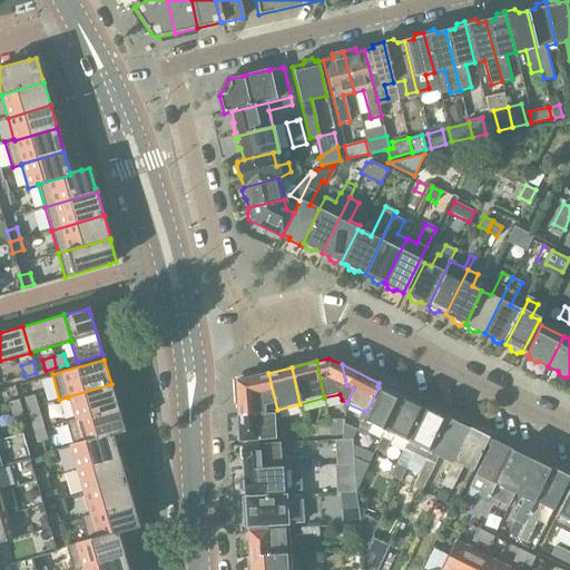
[(237,415),(274,414),(277,410),(268,373),(235,381),(237,415)]
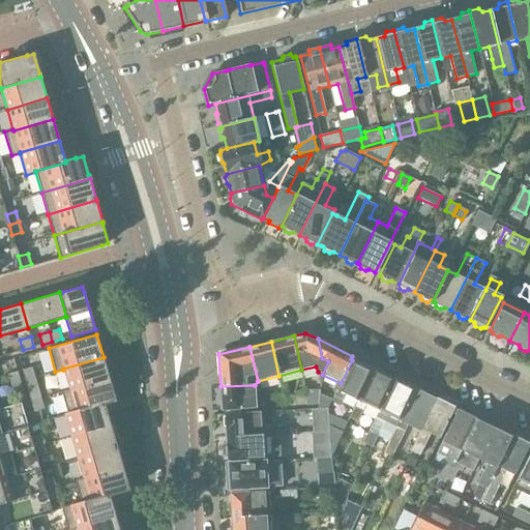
[(63,369),(63,370),(69,389),(69,390),(110,379),(104,357),(63,369)]
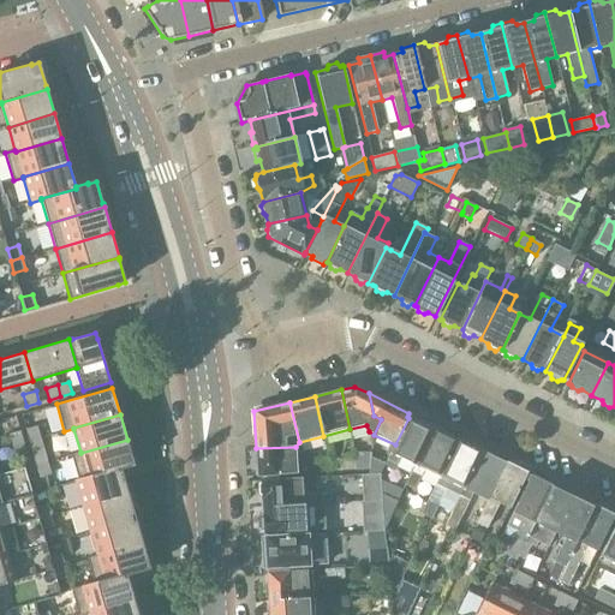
[(395,445),(388,460),(381,475),(382,494),(389,495),(389,481),(400,458),(415,465),(431,430),(429,429),(429,424),(422,421),(418,423),(408,418),(395,445)]
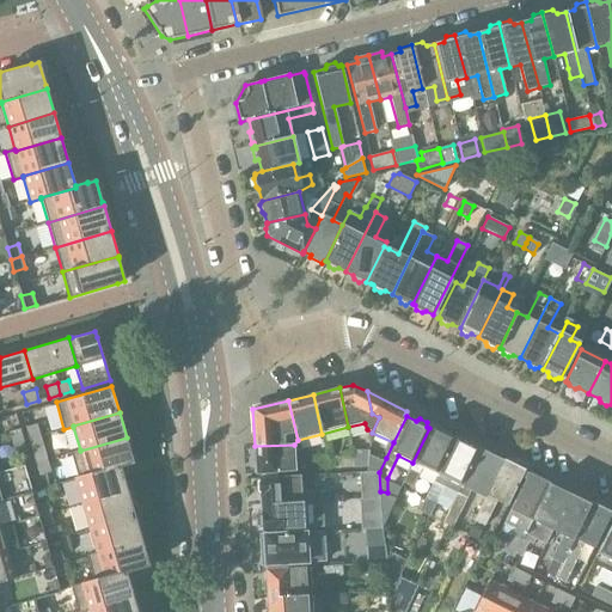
[(29,439),(40,435),(37,423),(25,427),(29,439)]
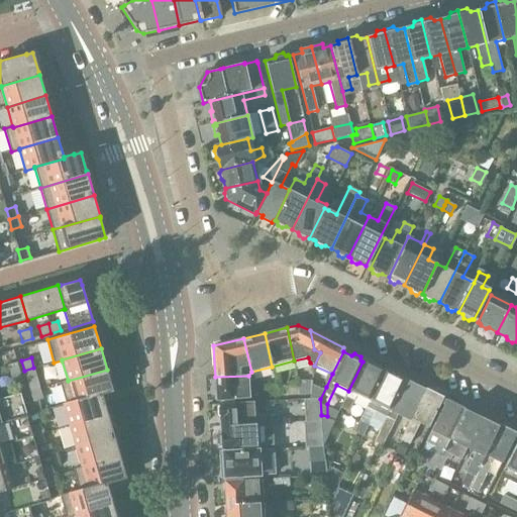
[(10,375),(19,372),(17,362),(7,365),(10,375)]
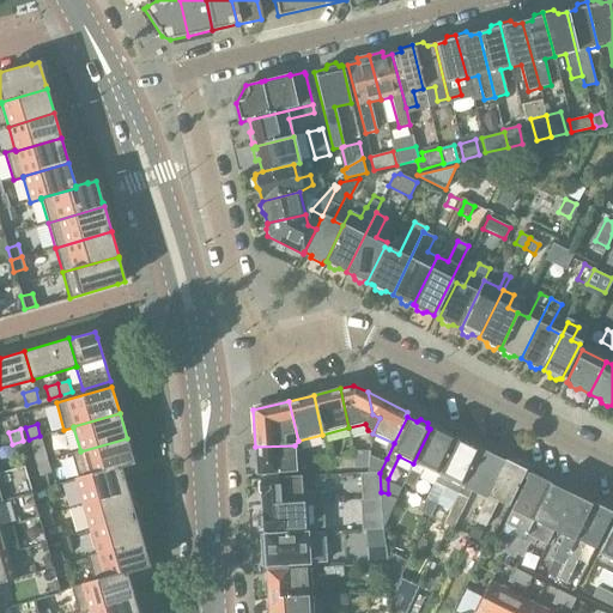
[(437,475),(455,441),(453,439),(451,435),(445,432),(441,434),(430,429),(413,463),(404,483),(412,487),(422,467),(437,475)]
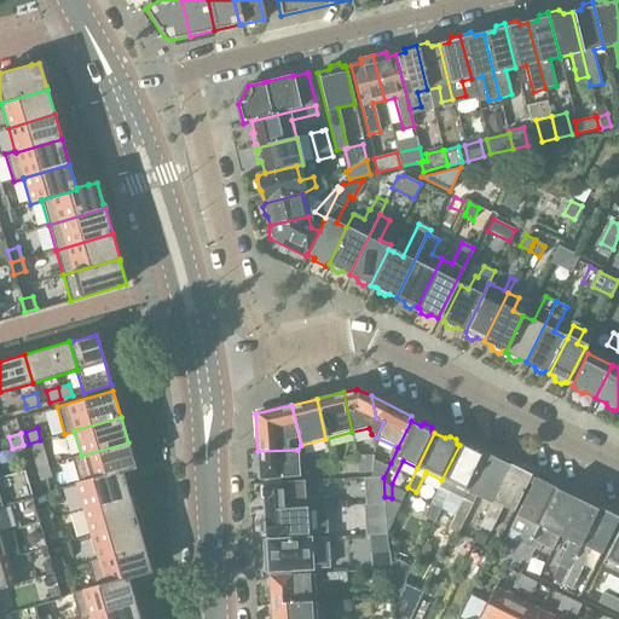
[(40,440),(29,444),(33,456),(44,452),(40,440)]
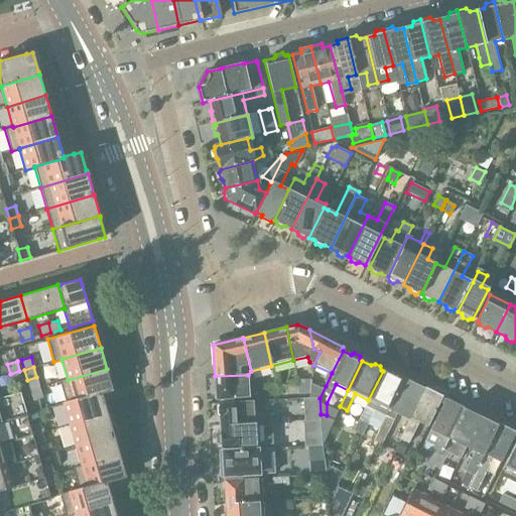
[(68,380),(68,379),(59,381),(66,402),(66,403),(102,393),(102,394),(106,393),(106,392),(112,390),(107,371),(107,369),(68,380)]
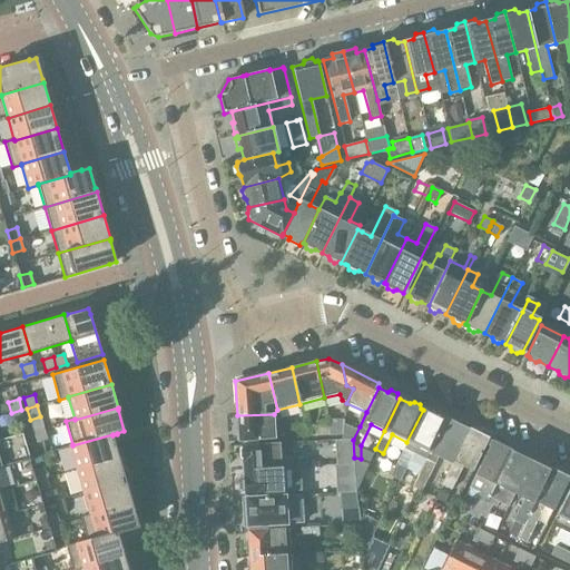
[(21,410),(11,413),(15,424),(25,421),(21,410)]
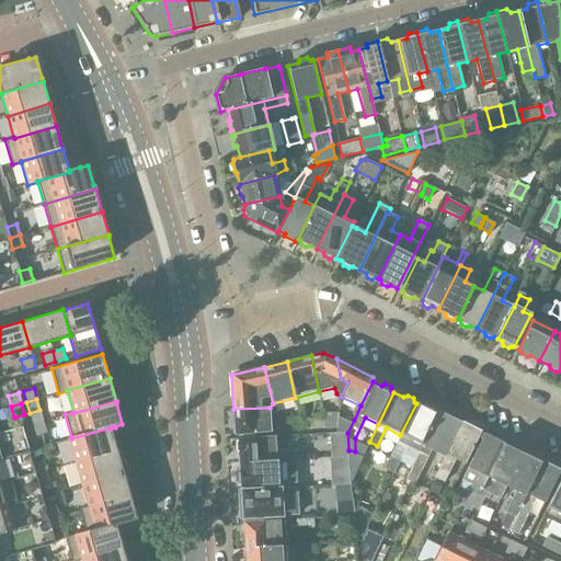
[(416,403),(400,435),(397,441),(405,445),(408,438),(422,445),(438,414),(436,413),(435,409),(428,405),(425,408),(416,403)]
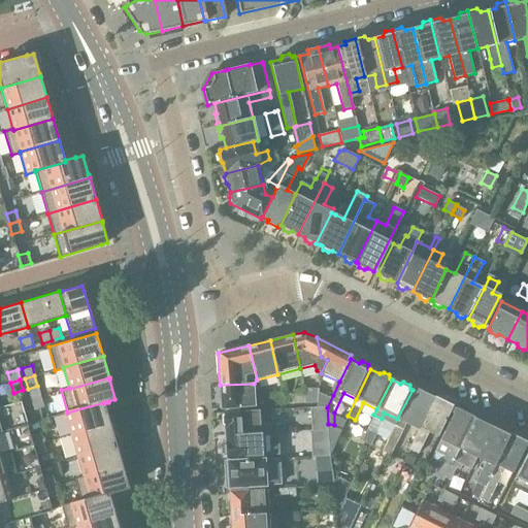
[(222,408),(225,408),(255,406),(254,384),(220,385),(222,408)]
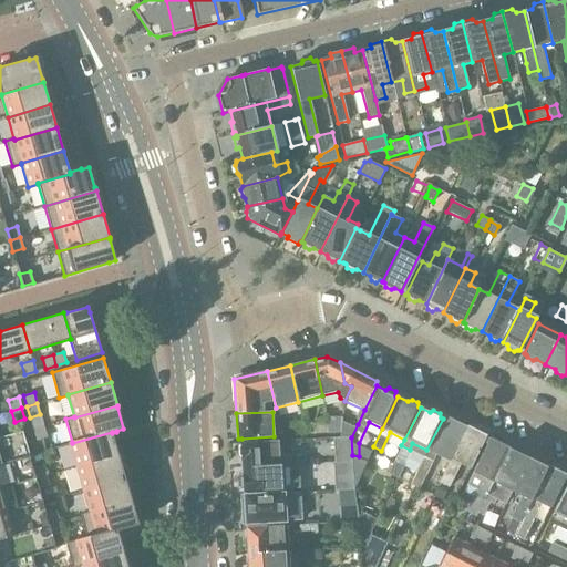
[(340,433),(342,419),(328,418),(328,422),(328,433),(340,433)]
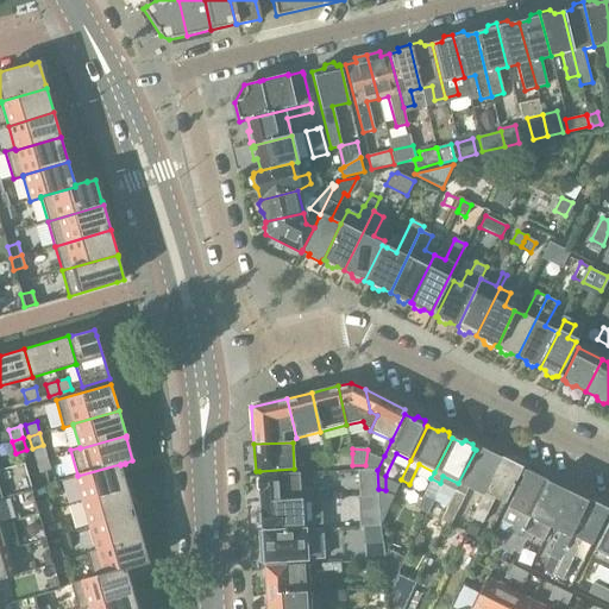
[(377,470),(384,456),(368,450),(365,465),(365,470),(377,470)]
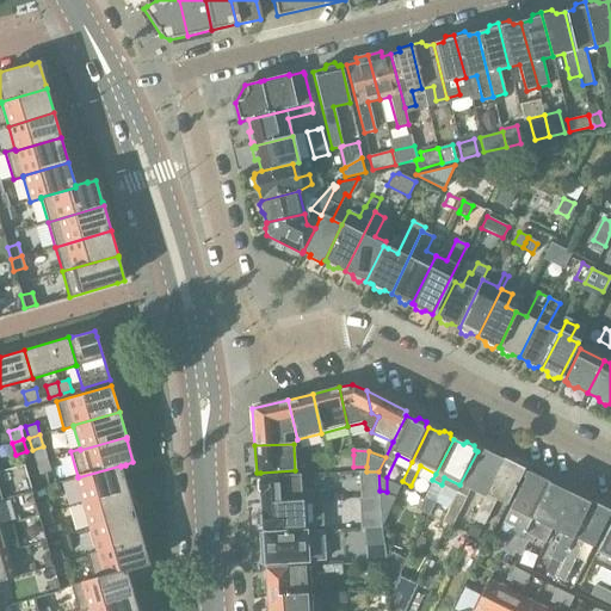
[(485,498),(503,463),(499,462),(498,457),(492,454),(487,456),(477,451),(460,485),(442,522),(450,526),(468,489),(485,498)]
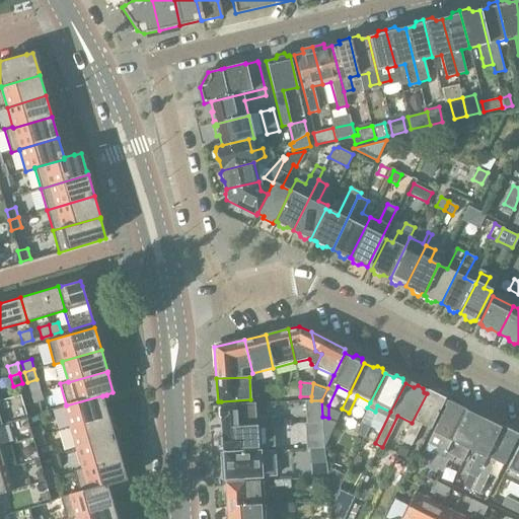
[(280,397),(277,385),(269,387),(280,397)]
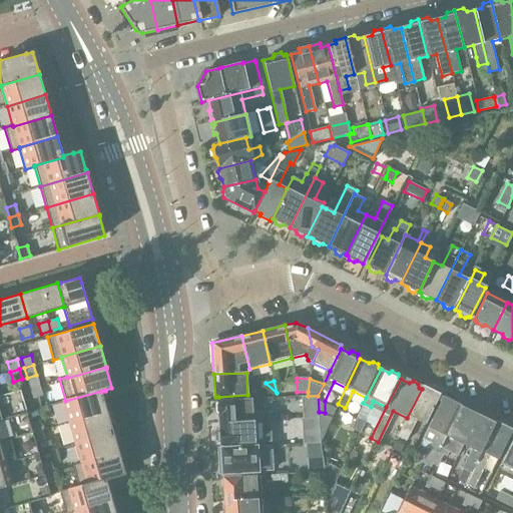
[(297,392),(297,382),(280,383),(281,393),(297,392)]
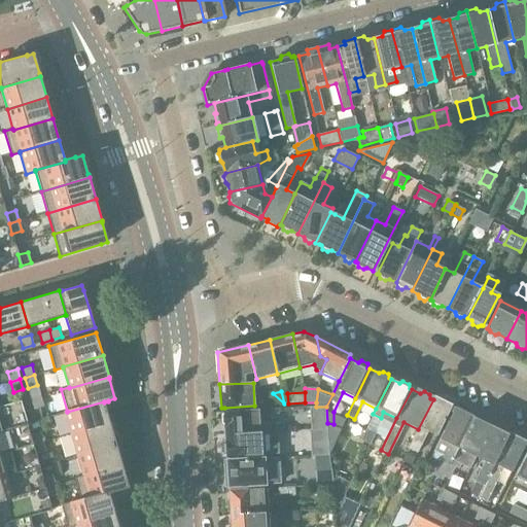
[(40,396),(31,398),(34,410),(43,407),(40,396)]
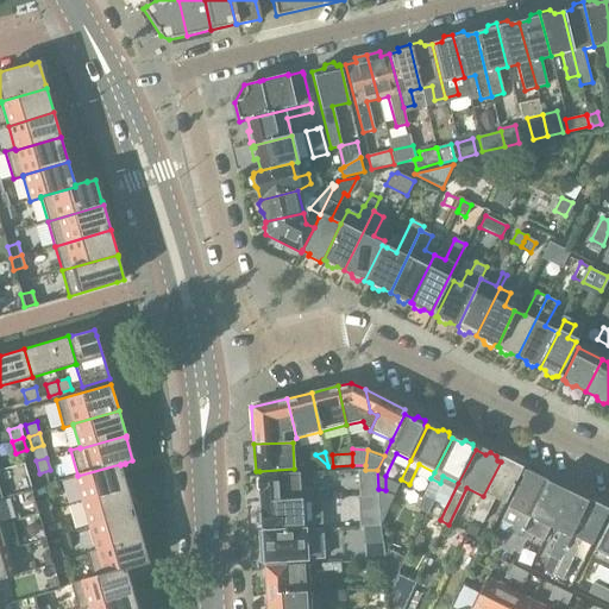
[(501,462),(483,496),(472,519),(482,523),(494,500),(503,504),(521,468),(502,458),(501,462)]
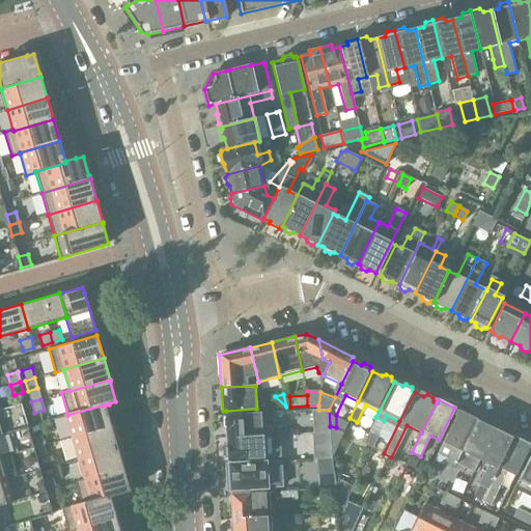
[(111,426),(105,406),(105,404),(67,415),(67,414),(64,414),(72,438),(111,426)]
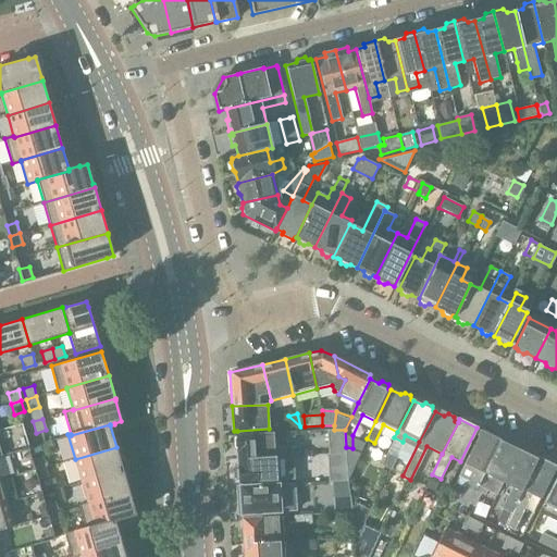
[(334,430),(327,430),(329,454),(345,453),(345,447),(346,447),(345,430),(334,430)]
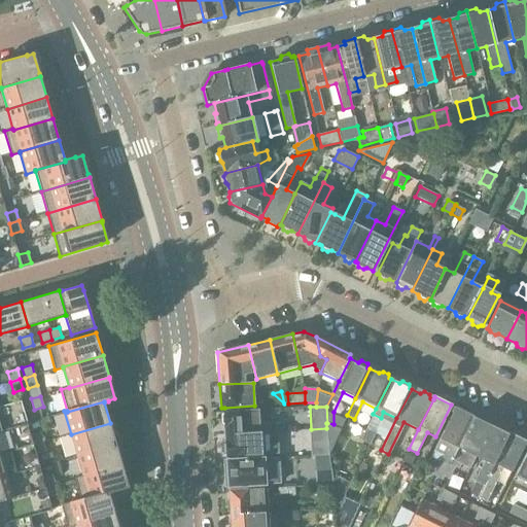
[(456,410),(454,409),(433,451),(443,455),(432,476),(442,480),(443,477),(472,418),(465,414),(464,411),(459,408),(456,410)]
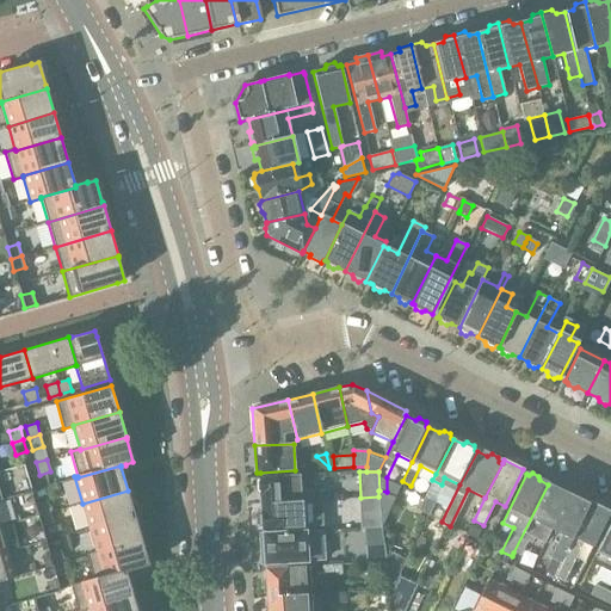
[(261,504),(301,501),(320,500),(319,491),(301,492),(300,475),(260,477),(260,480),(257,481),(258,492),(261,492),(261,504)]
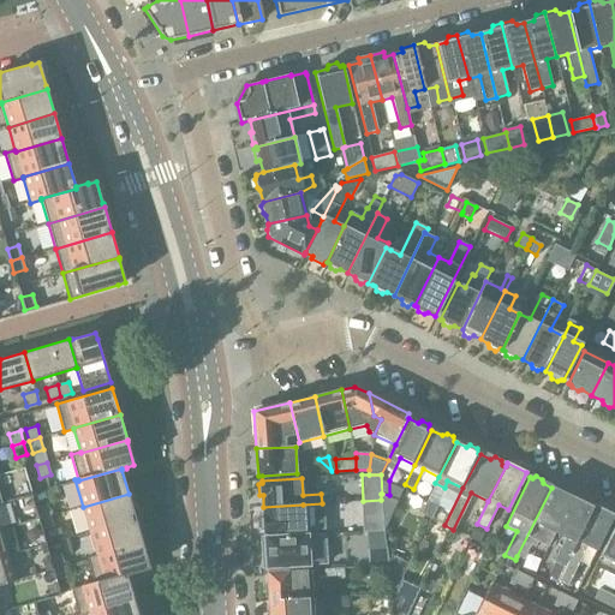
[(557,491),(551,488),(517,556),(527,562),(544,529),(554,533),(573,495),(560,488),(557,491)]
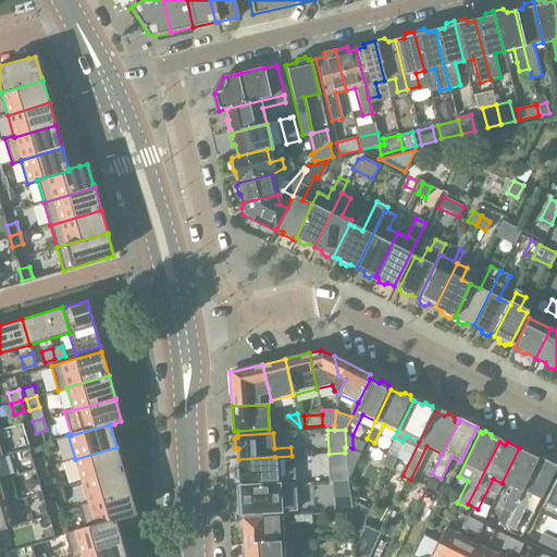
[(116,447),(75,459),(82,482),(123,470),(116,447)]
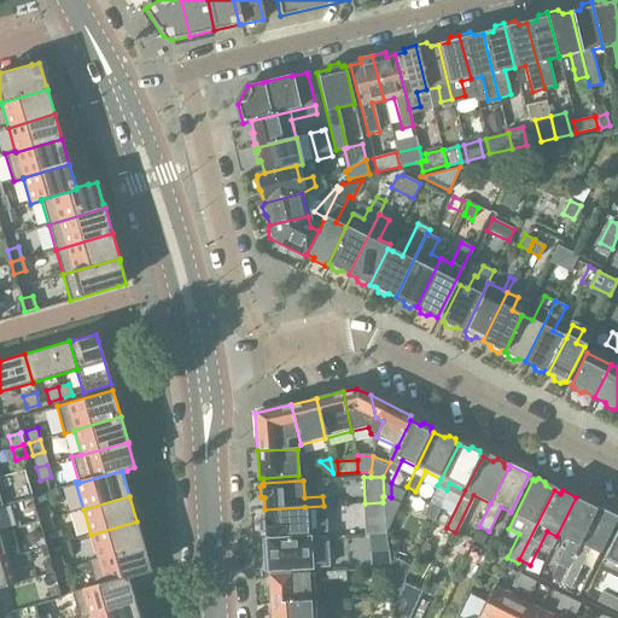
[(384,496),(383,496),(383,502),(384,534),(398,503),(384,496)]
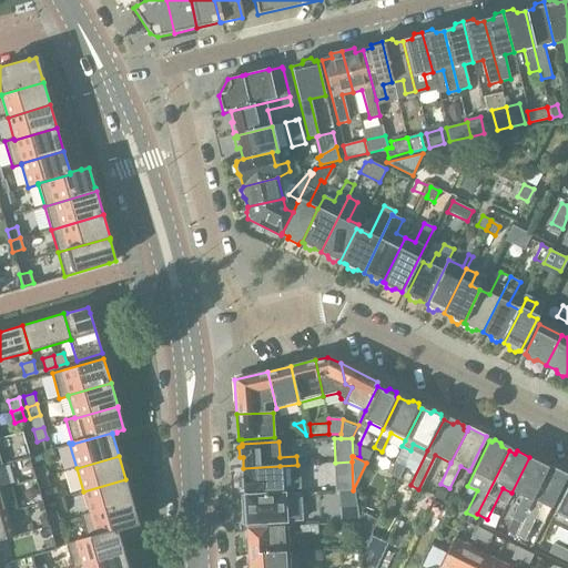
[(514,536),(546,469),(539,466),(541,463),(529,457),(511,493),(521,497),(505,531),(514,536)]
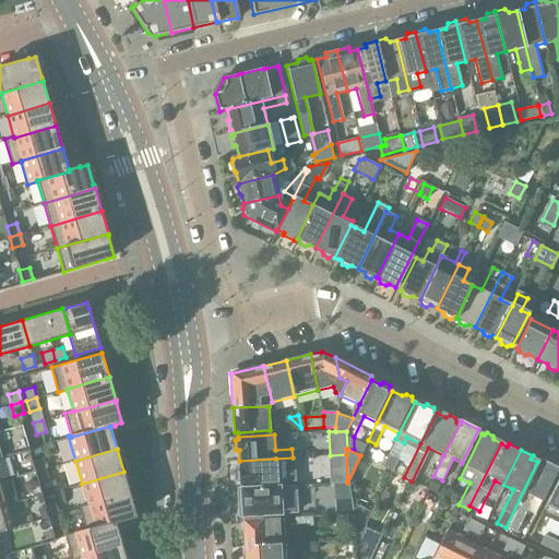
[(382,466),(392,472),(399,459),(389,453),(382,466)]
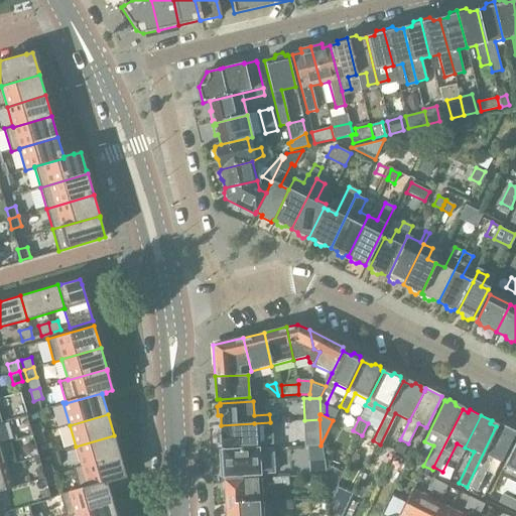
[(304,420),(303,420),(304,446),(320,445),(319,419),(304,420)]
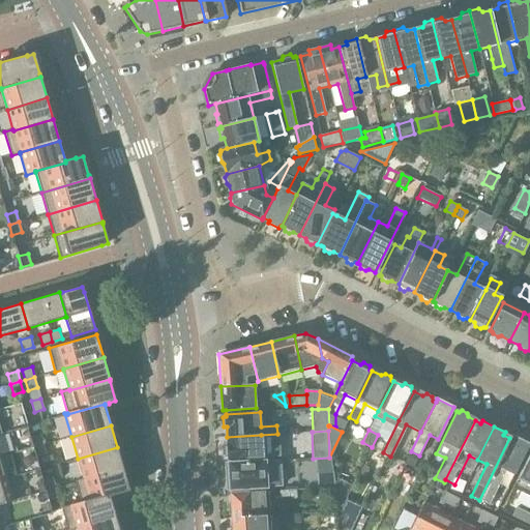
[(30,437),(33,447),(43,444),(40,434),(30,437)]
